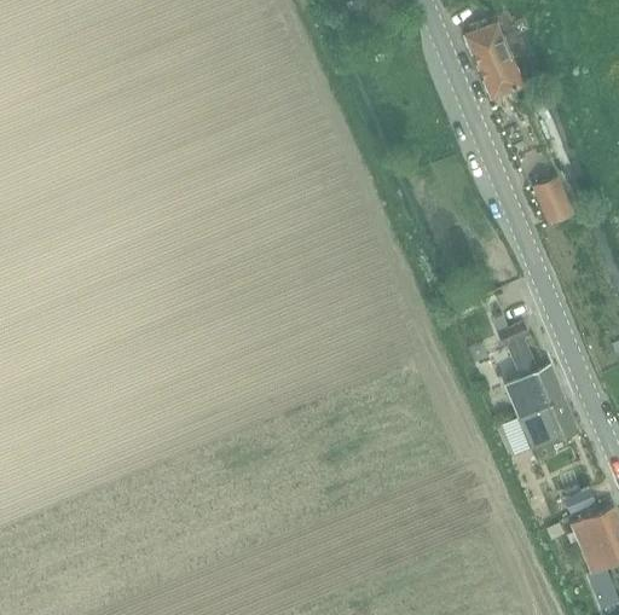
[(464,39),(492,99),(526,85),(498,23),(464,39)]
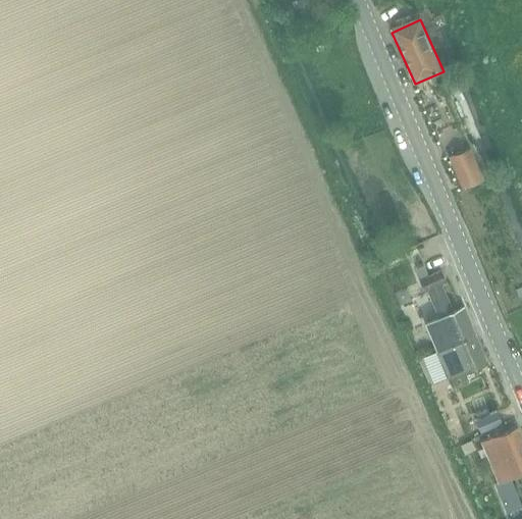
[(470,151),(451,159),(464,189),(482,182),(470,151)]
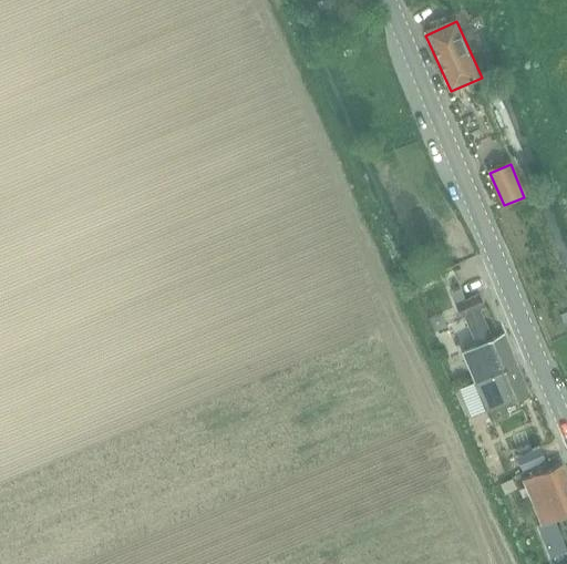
[(434,279),(420,286),(423,294),(437,287),(434,279)]
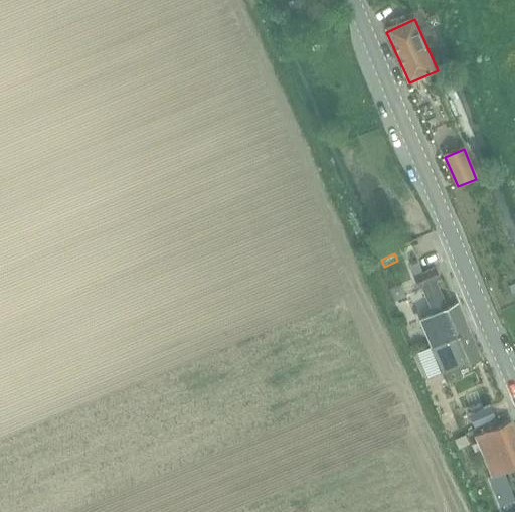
[(416,278),(413,279),(418,291),(422,290),(433,315),(419,320),(431,348),(449,341),(470,333),(459,305),(458,306),(447,310),(437,283),(441,281),(436,270),(422,275),(416,278)]
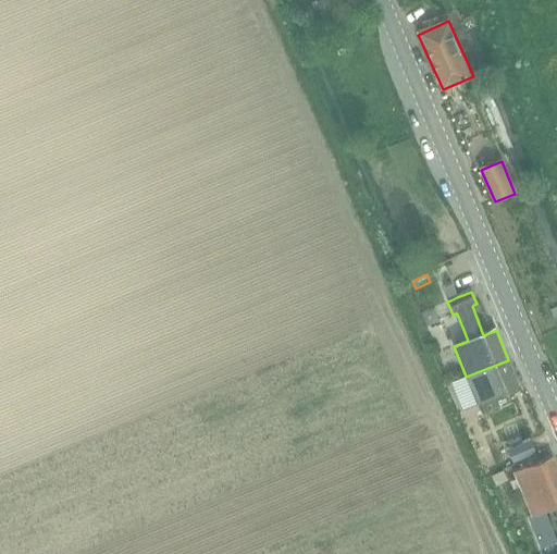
[(466,377),(449,384),(461,414),(478,407),(520,390),(508,360),(485,369),(466,377)]
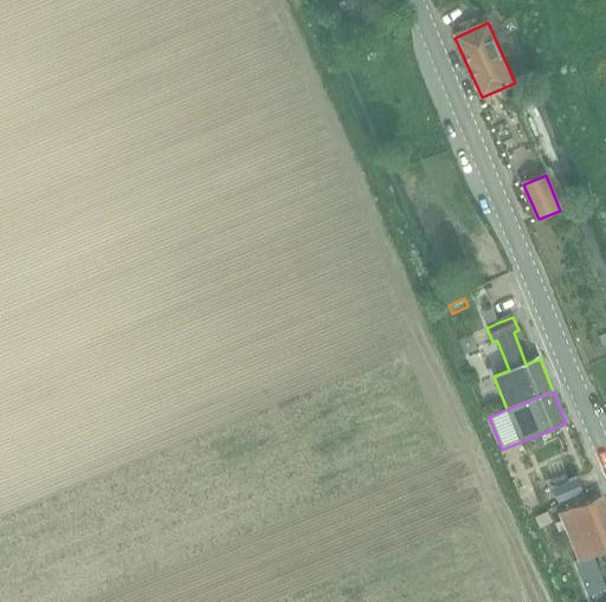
[(567,477),(552,483),(554,487),(568,481),(567,477)]
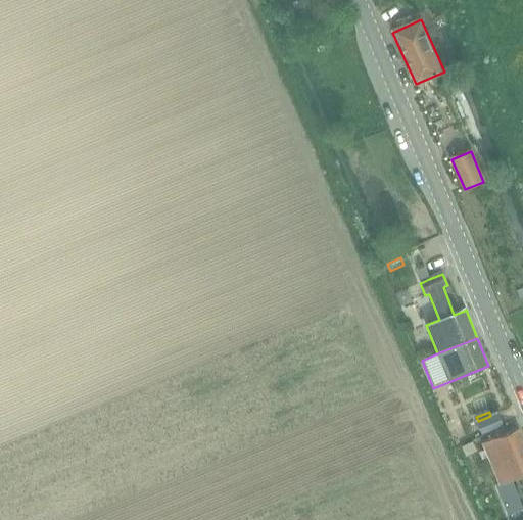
[(476,423),(481,435),(505,426),(500,414),(476,423)]
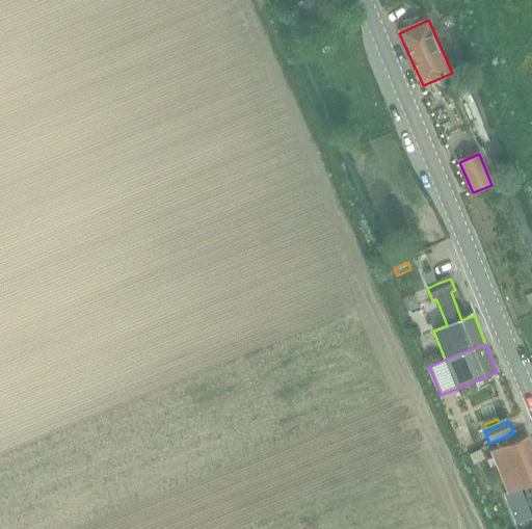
[(490,451),(509,496),(506,497),(519,526),(531,520),(531,513),(522,491),(531,485),(531,445),(528,435),(490,451)]
